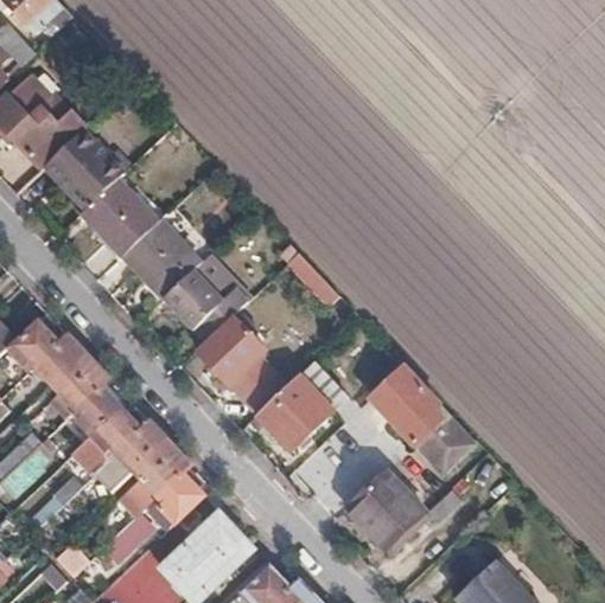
[(75,15),(59,0),(10,0),(38,29),(50,17),(62,29),(75,15)]
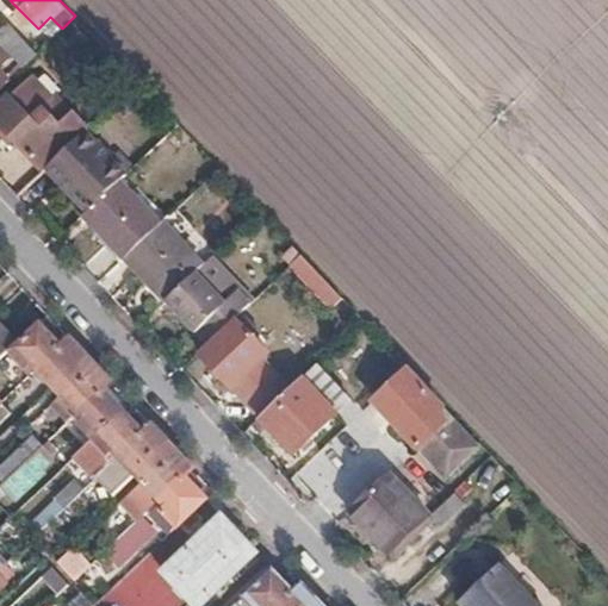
[(37,52),(7,19),(0,25),(0,31),(28,61),(37,52)]
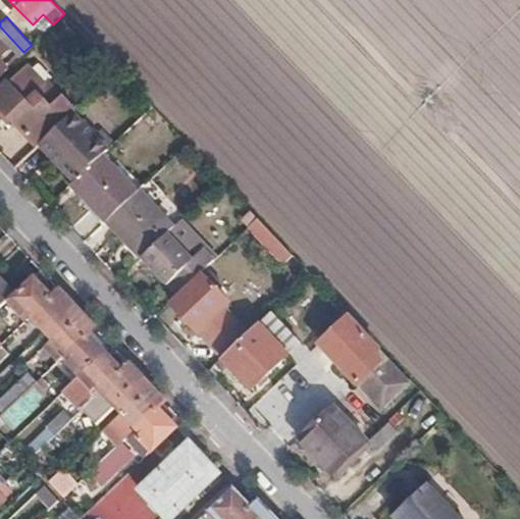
[(0,51),(7,45),(18,57),(23,52),(0,27),(0,51)]
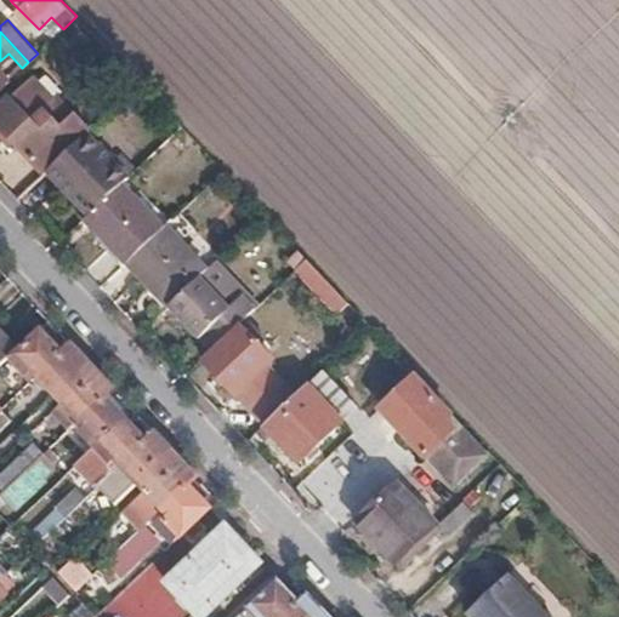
[(45,171),(84,133),(86,131),(56,100),(52,102),(29,79),(0,104),(0,124),(16,140),(45,171)]
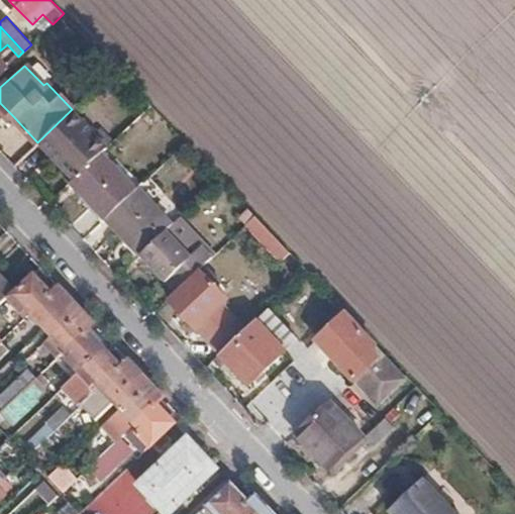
[(13,116),(0,103),(0,112),(8,121),(13,116)]
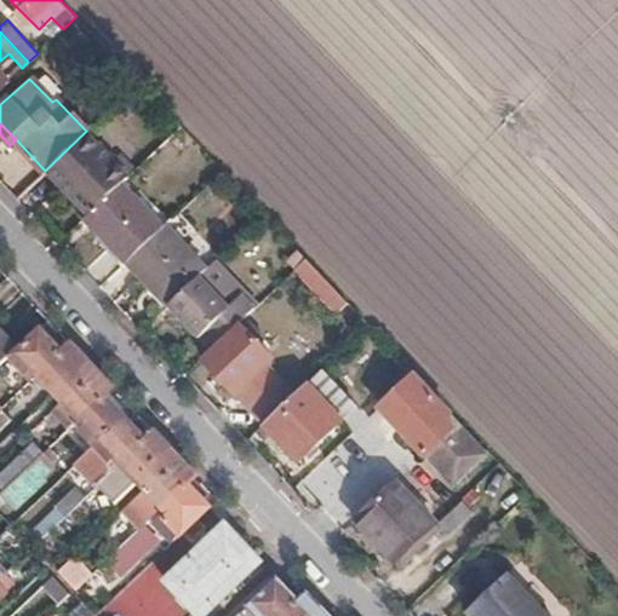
[(116,184),(133,168),(115,148),(104,156),(84,133),(45,171),(85,214),(116,184)]
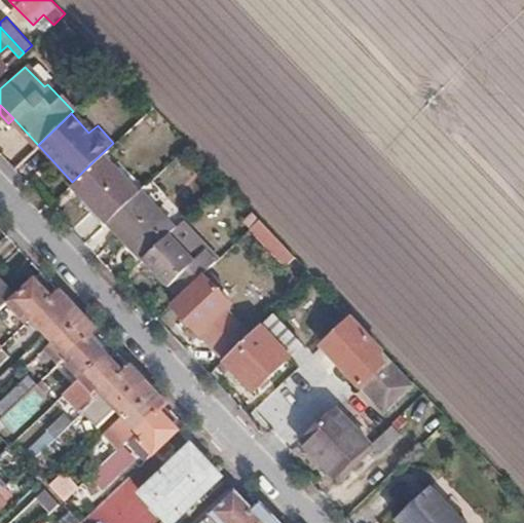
[(136,194),(99,156),(72,182),(70,184),(106,223),(136,194)]
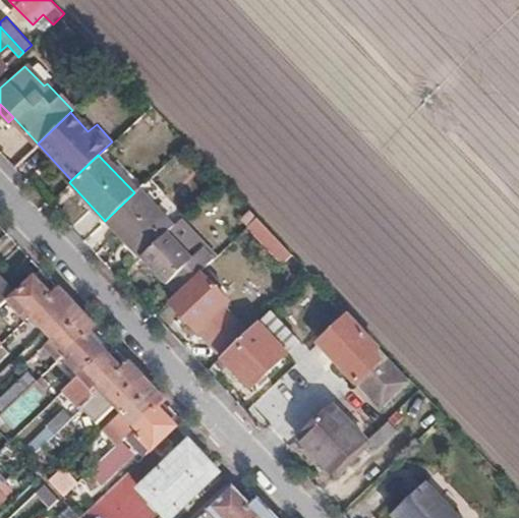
[(138,256),(172,226),(137,189),(134,192),(105,221),(138,256)]
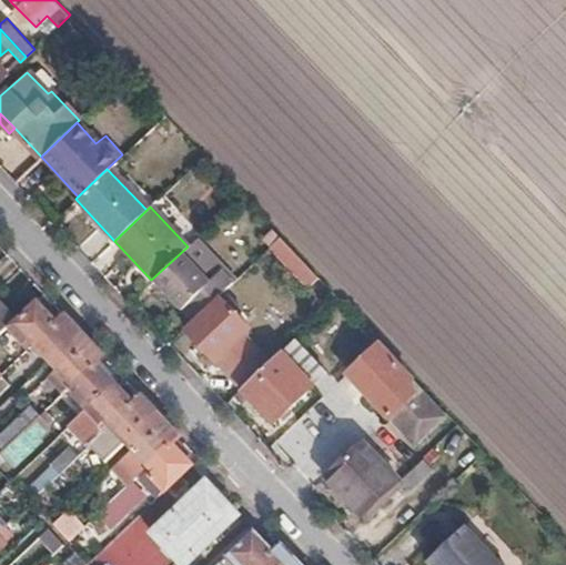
[(269,245),(279,235),(270,226),(258,239),(266,248),(269,245)]
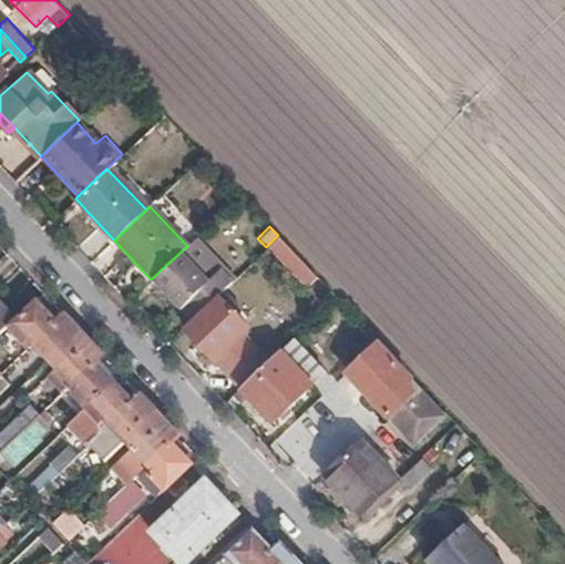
[(278,235),(268,245),(308,286),(317,276),(278,235)]
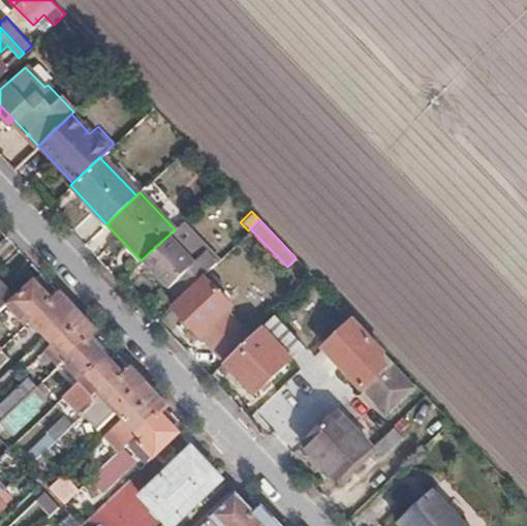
[(213,263),(204,253),(209,248),(183,221),(175,229),(141,260),(177,298),(213,263)]
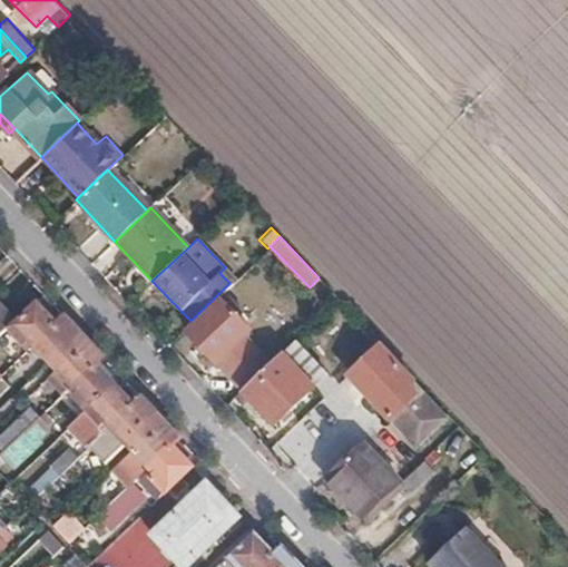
[(235,279),(225,267),(219,273),(229,283),(235,279)]
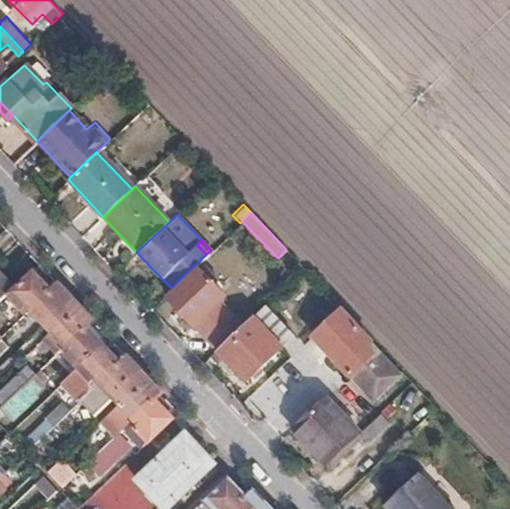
[(207,261),(203,265),(168,298),(215,349),(251,315),(208,271),(212,268),(207,261)]
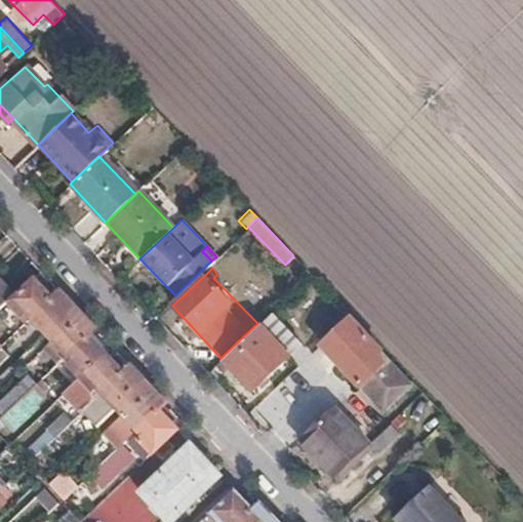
[(0,303),(8,295),(15,289),(0,272),(0,303)]
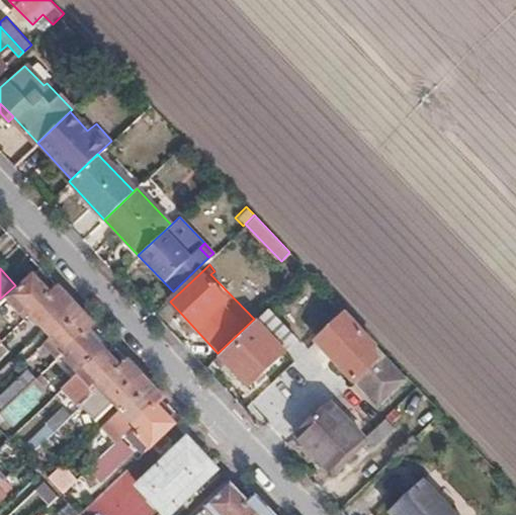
[(26,315),(55,288),(48,280),(44,284),(33,272),(8,295),(26,315)]
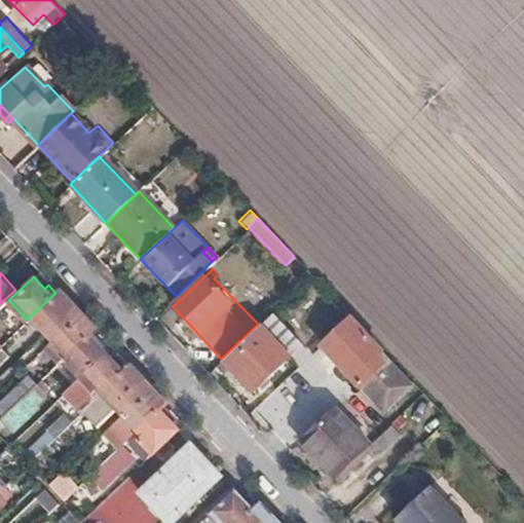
[(74,311),(77,308),(60,289),(55,293),(27,320),(23,323),(29,328),(37,320),(50,333),(74,311)]
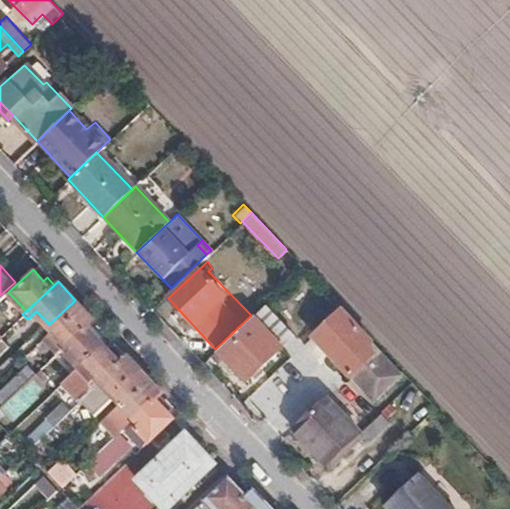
[(386,354),(336,302),(319,319),(325,324),(313,335),(349,374),(355,368),(364,376),(386,354)]
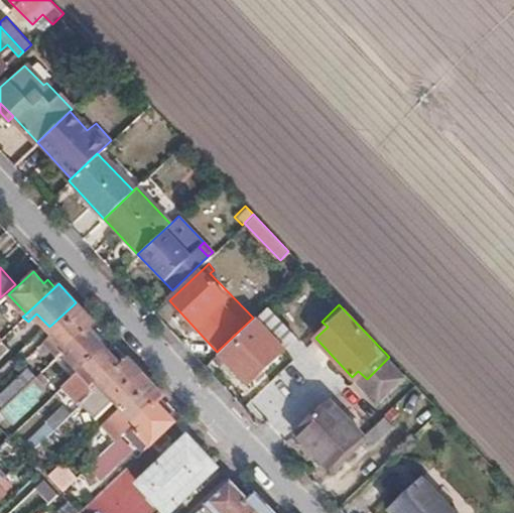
[(91,325),(94,323),(84,310),(82,313),(73,305),(49,327),(52,331),(44,338),(59,354),(69,346),(91,325)]
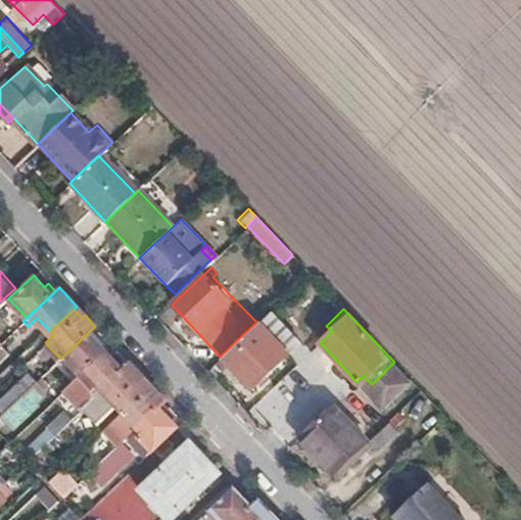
[(296,338),(270,310),(256,322),(283,350),(296,338)]
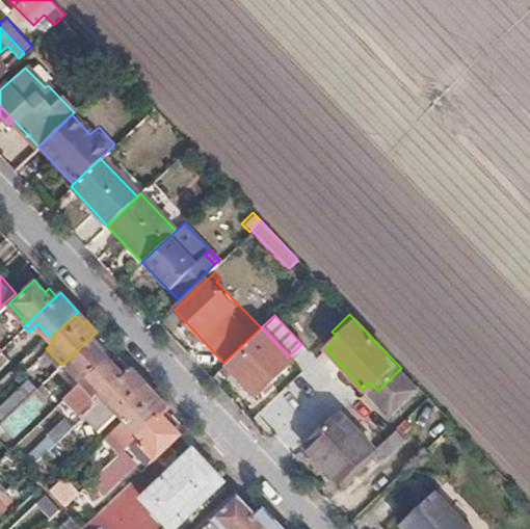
[(261,327),(223,363),(231,371),(255,396),(291,361),(288,356),(261,327)]
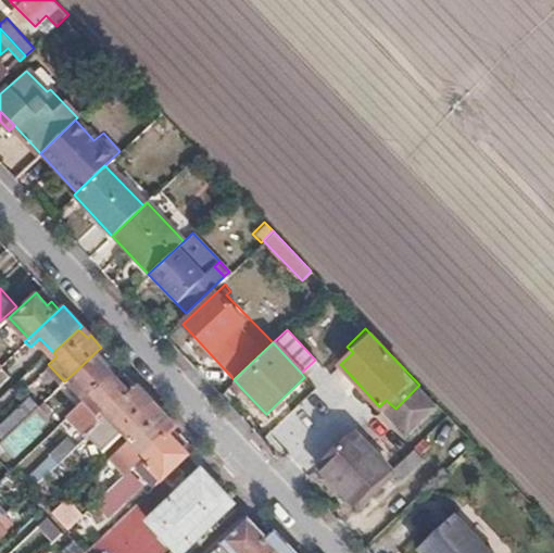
[(88,394),(115,371),(104,360),(106,357),(98,350),(74,373),(79,379),(78,384),(88,394)]
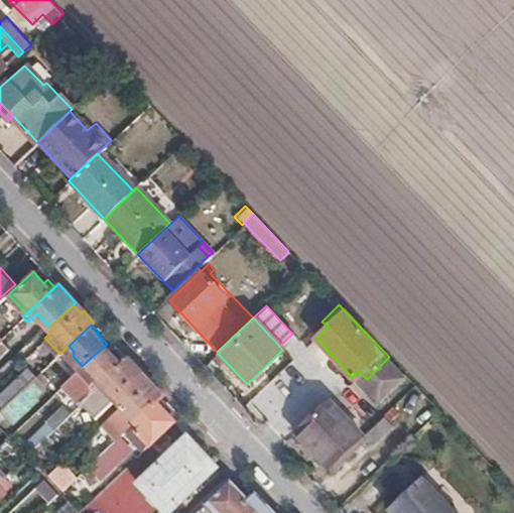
[(0,355),(8,348),(0,339),(0,355)]
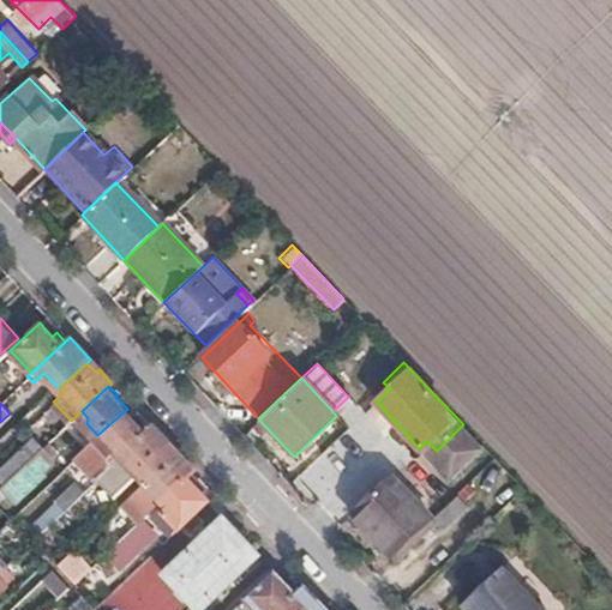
[(121,454),(150,428),(139,417),(137,420),(127,409),(97,435),(108,447),(113,445),(121,454)]
